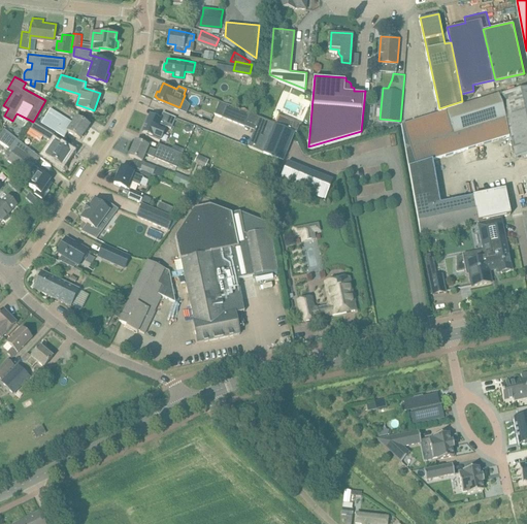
[(526,85),(502,91),(516,154),(526,151),(526,85)]
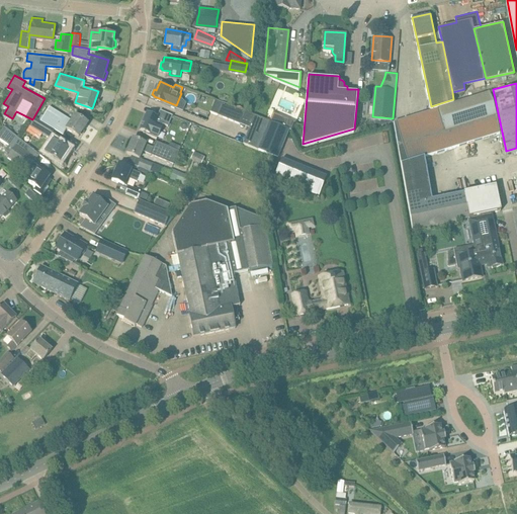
[(497,112),(490,89),(438,105),(424,110),(395,119),(413,227),(469,215),(476,213),(492,209),(501,207),(497,186),(465,192),(464,190),(432,197),(425,154),(501,131),(495,113),(497,112)]
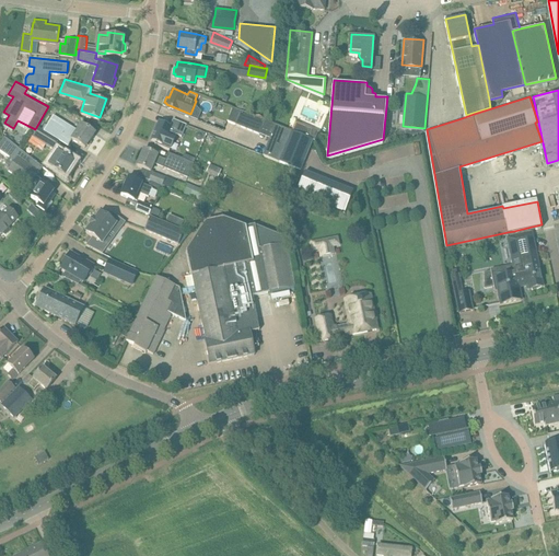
[(236,120),(236,122),(260,131),(266,117),(242,107),(236,120)]
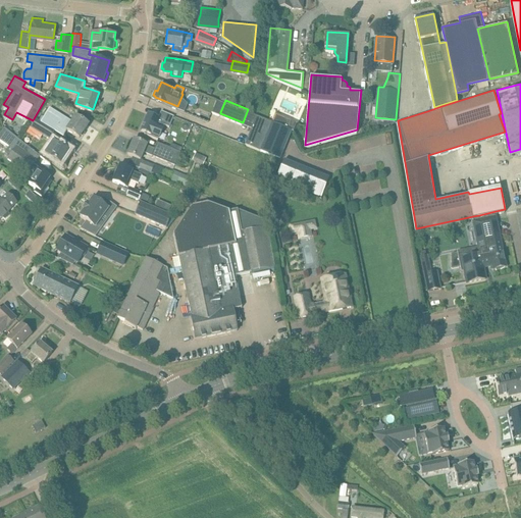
[(45,113),(41,119),(56,128),(60,121),(62,123),(80,135),(89,121),(81,115),(77,113),(72,119),(64,114),(62,117),(48,108),(45,113)]
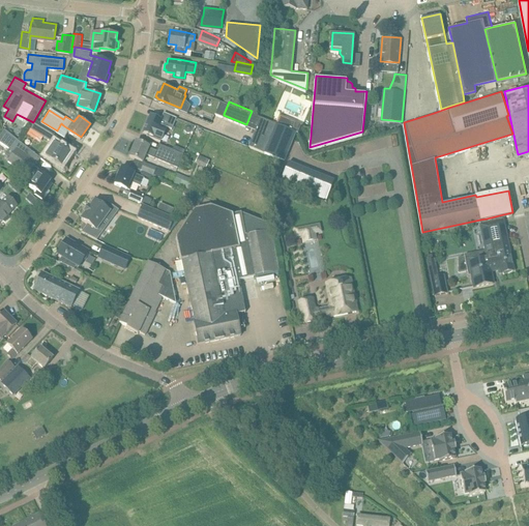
[(148,132),(147,133),(160,139),(168,124),(172,126),(177,115),(165,110),(162,117),(151,113),(144,129),(148,132)]
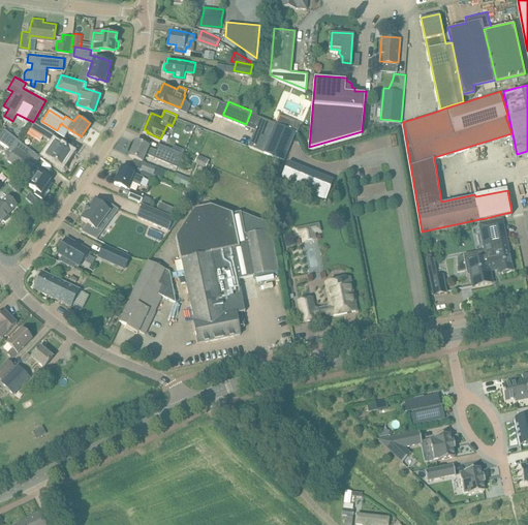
[(281,114),(278,122),(297,129),(298,129),(301,122),(281,114)]
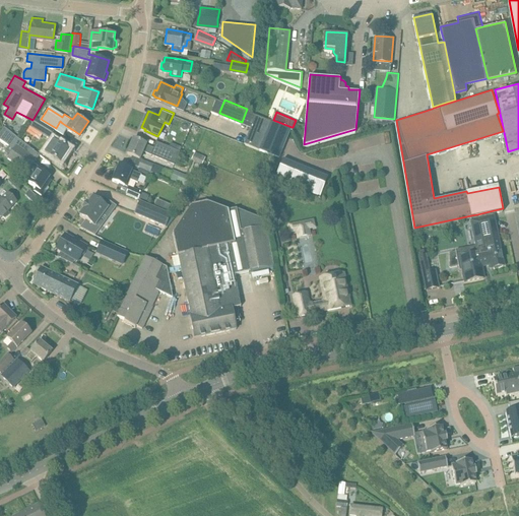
[(256,113),(245,141),(260,147),(271,119),(256,113)]
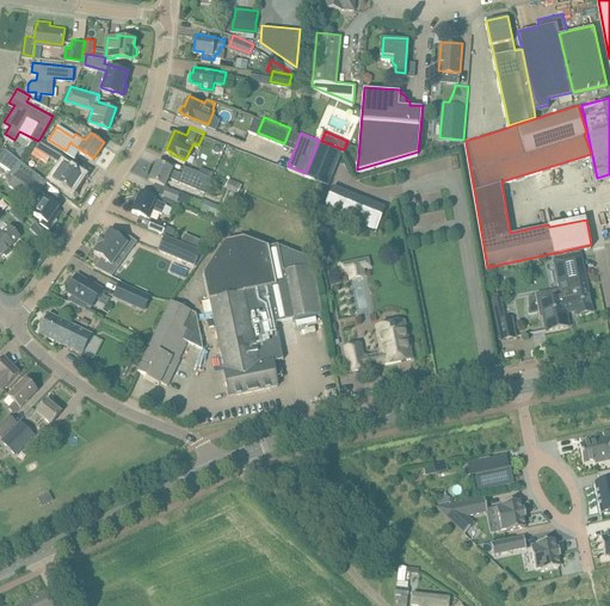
[(43,136),(37,146),(60,159),(66,150),(48,140),(47,138),(43,136)]
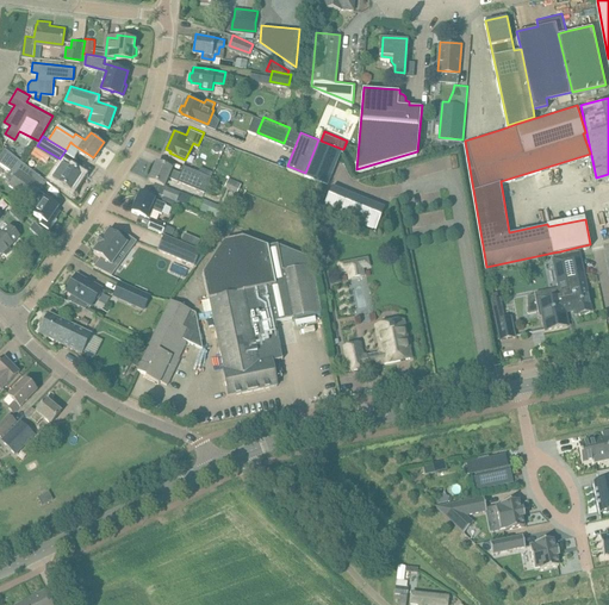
[(318,139),(305,173),(329,182),(342,150),(342,149),(321,141),(318,139)]
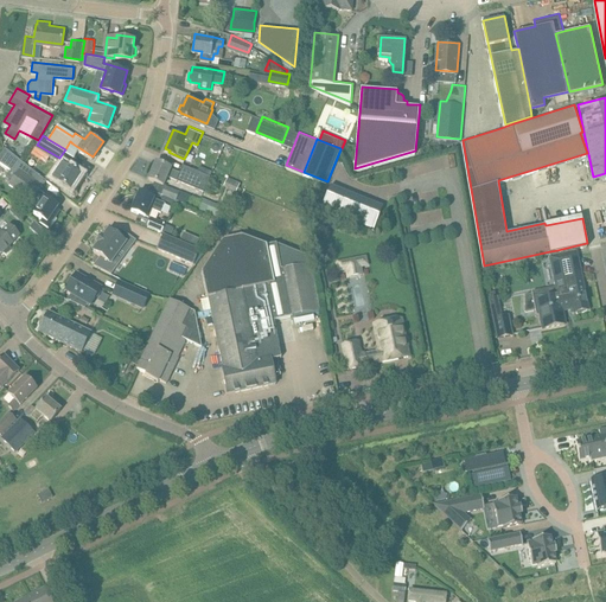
[(6,145),(0,152),(0,159),(6,164),(11,167),(6,173),(10,175),(12,177),(10,181),(11,183),(33,198),(34,197),(40,202),(34,210),(43,216),(40,219),(49,224),(57,212),(53,211),(58,204),(52,199),(55,197),(40,187),(48,178),(38,171),(6,145)]
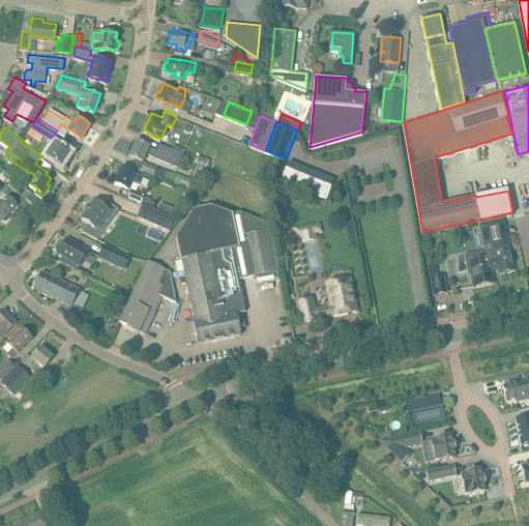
[(178,165),(184,151),(160,142),(157,148),(149,144),(145,142),(137,139),(130,154),(143,159),(146,151),(178,165)]
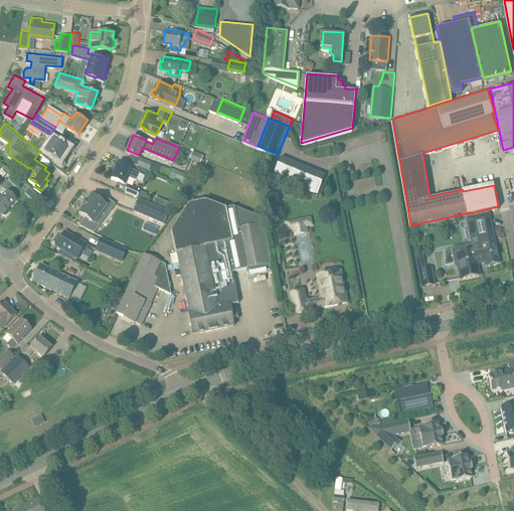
[(59,140),(53,136),(44,148),(60,159),(69,147),(59,140)]
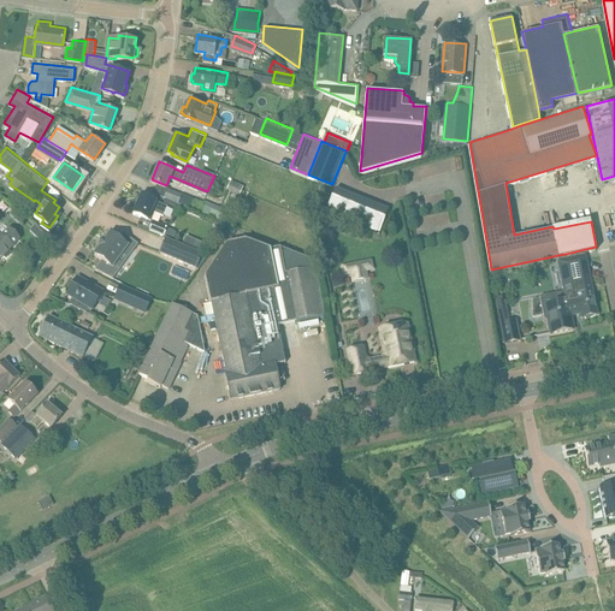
[(240,189),(243,182),(232,177),(229,184),(240,189)]
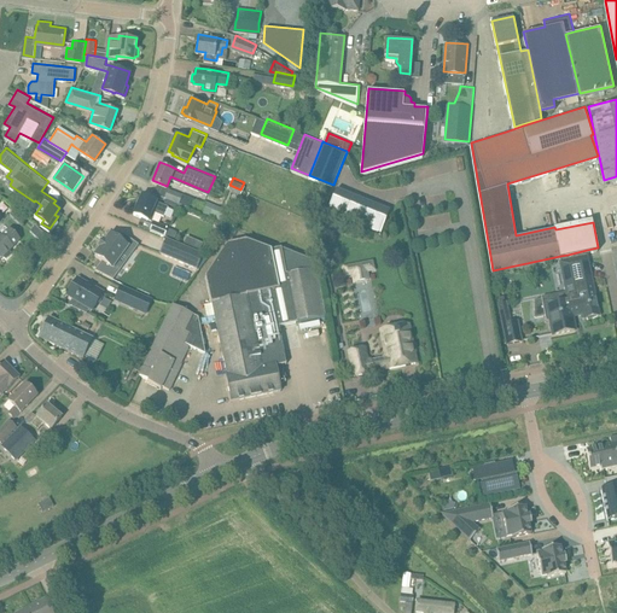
[(390,206),(337,185),(327,210),(380,232),(390,206)]
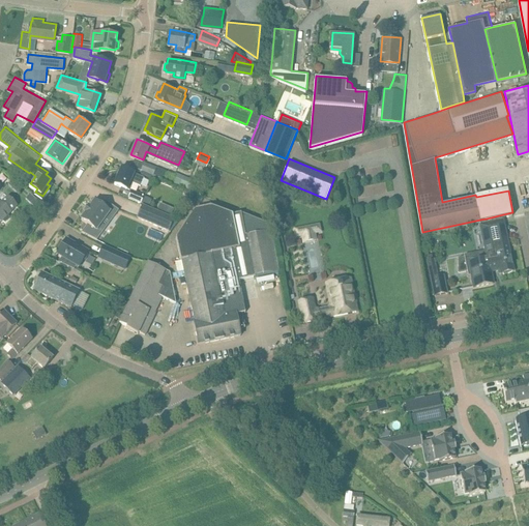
[(157,166),(146,161),(142,171),(152,176),(153,173),(154,173),(157,166)]
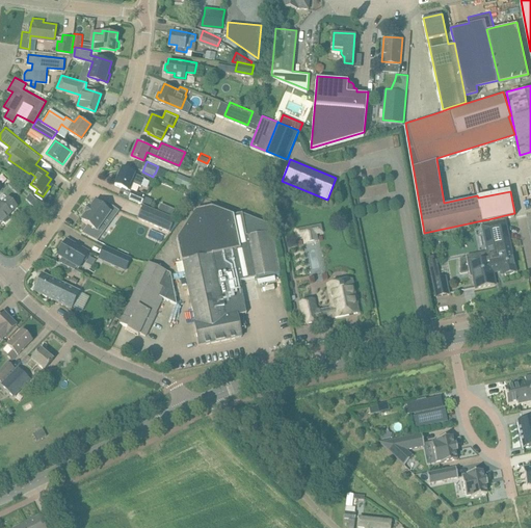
[(135,170),(123,165),(115,182),(128,187),(131,188),(134,181),(141,184),(144,176),(135,170)]
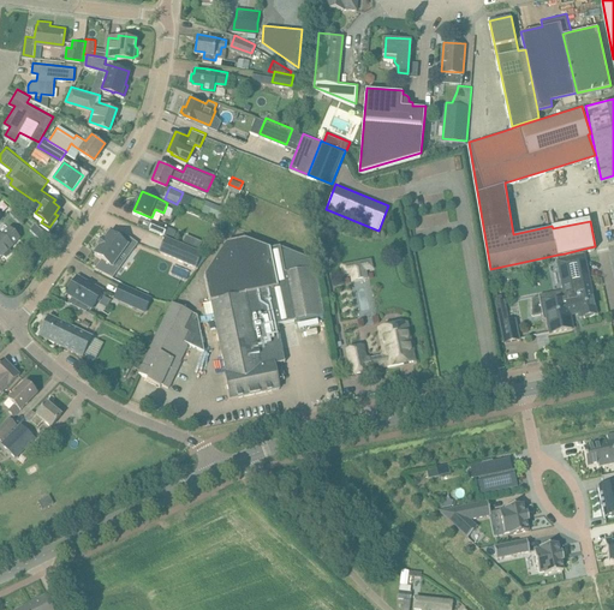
[(232,208),(204,197),(200,208),(227,219),(232,208)]
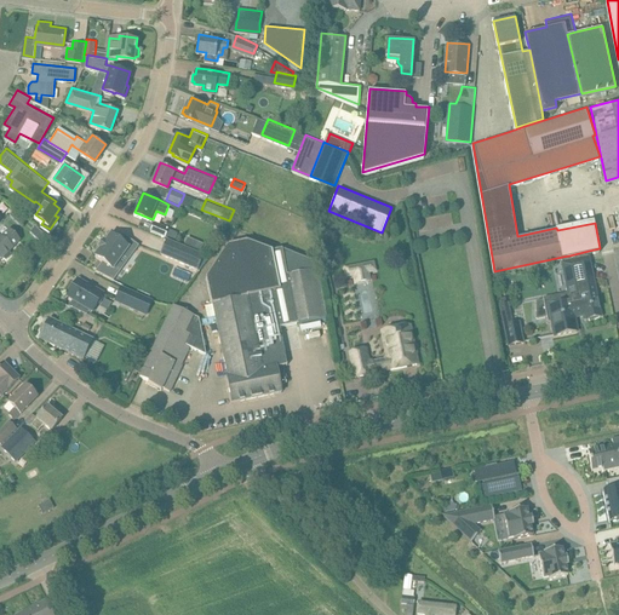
[(175,239),(178,230),(170,225),(155,218),(150,228),(166,235),(175,239)]
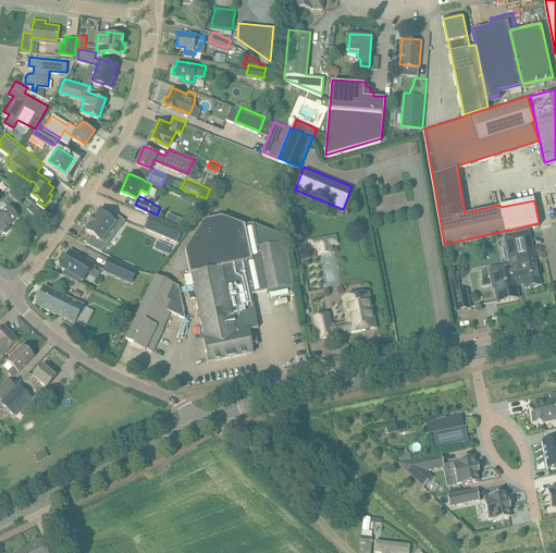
[(27,206),(33,211),(38,206),(33,200),(27,206)]
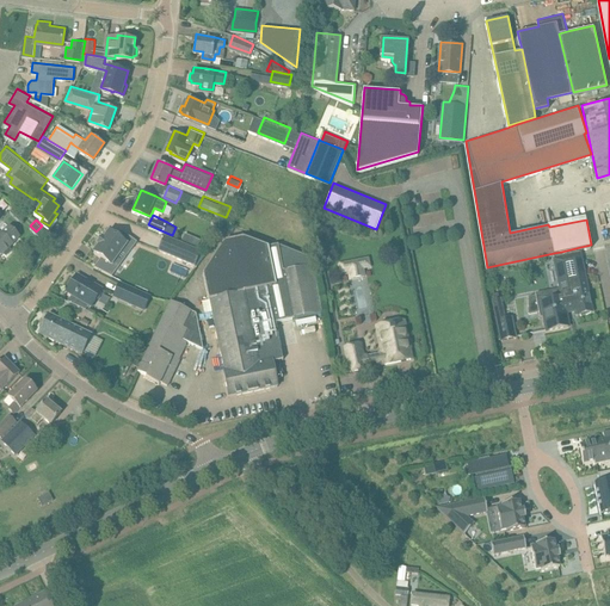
[(0,254),(4,251),(6,253),(12,247),(11,245),(22,234),(10,222),(2,229),(0,230),(0,254)]
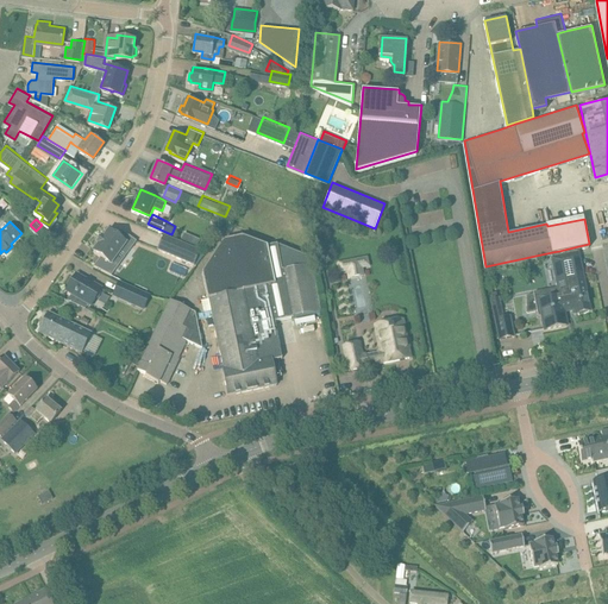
[(121,260),(116,256),(124,245),(130,249),(137,238),(121,226),(117,233),(110,228),(105,236),(102,234),(99,240),(100,241),(95,249),(102,255),(95,264),(113,272),(121,260)]
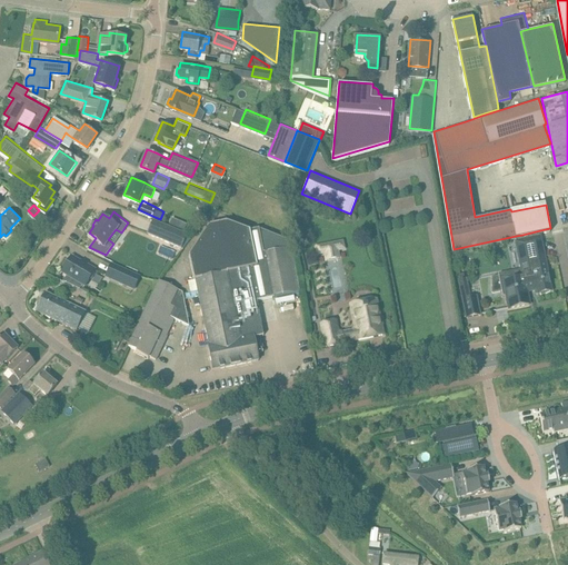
[(172,215),(169,225),(179,229),(183,219),(172,215)]
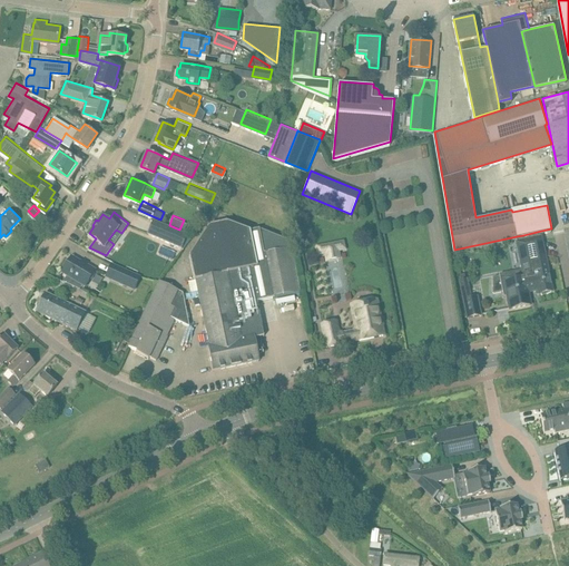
[(154,218),(149,231),(182,245),(187,233),(179,230),(169,225),(154,218)]
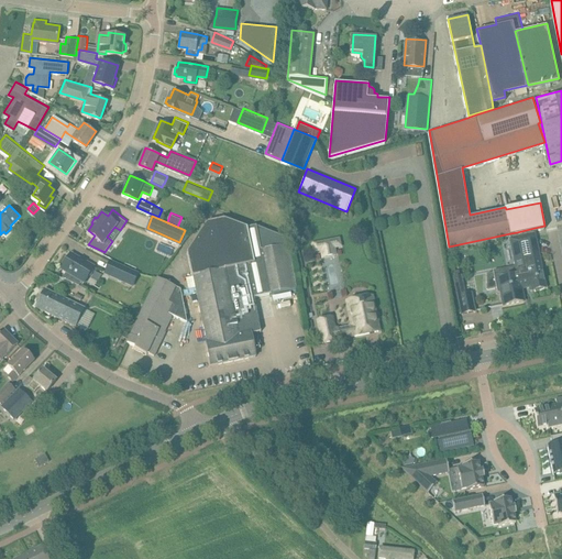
[(248,225),(224,216),(207,220),(188,249),(207,338),(206,338),(211,363),(256,353),(255,347),(260,343),(261,346),(261,344),(260,342),(259,338),(259,335),(257,336),(253,336),(252,330),(262,329),(254,294),(296,285),(286,234),(256,223),(248,226),(248,225)]
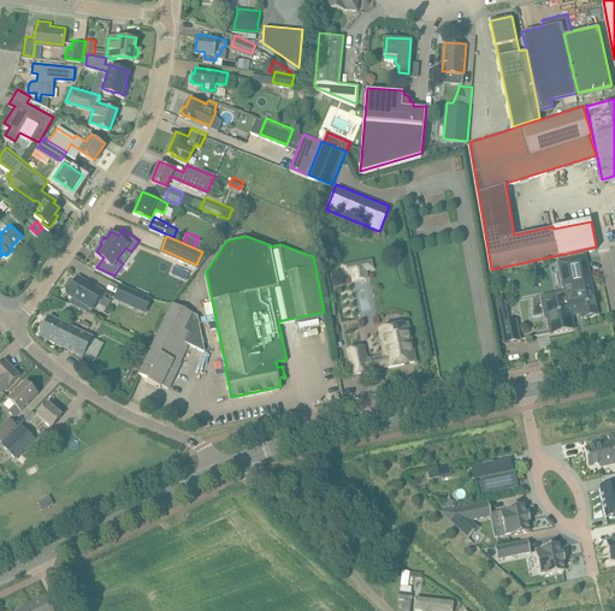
[(533,313),(544,310),(545,315),(549,314),(551,330),(574,325),(572,312),(583,309),(584,314),(597,310),(585,249),(566,254),(559,255),(567,297),(549,301),(548,295),(542,296),(540,295),(534,296),(533,313)]
